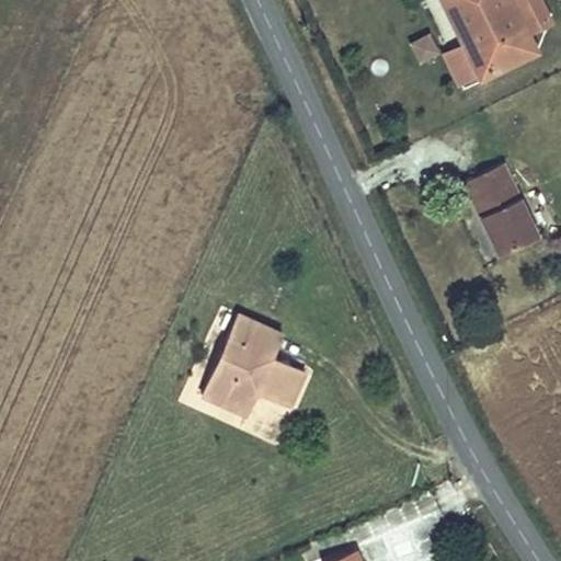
[(449,0),(485,72),(540,45),(531,26),(518,0),(449,0)]
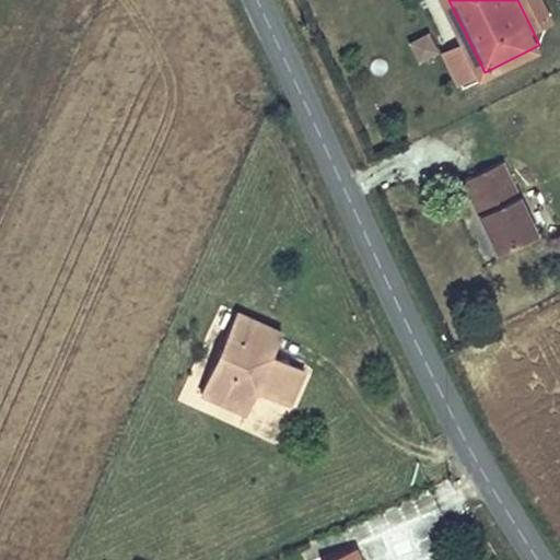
[(544,0),(517,0),(531,26),(552,16),(544,0)]
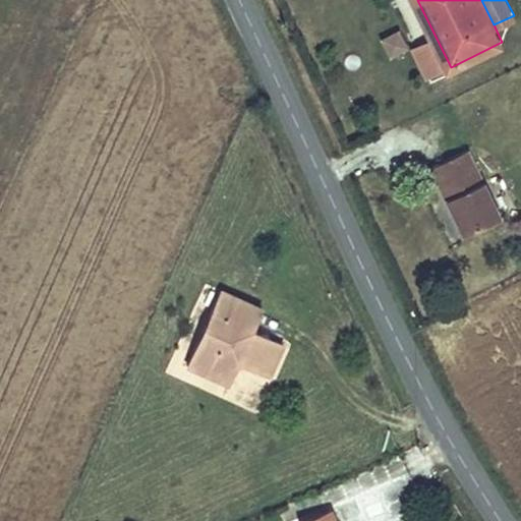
[(466,154),(432,169),(466,238),(500,222),(466,154)]
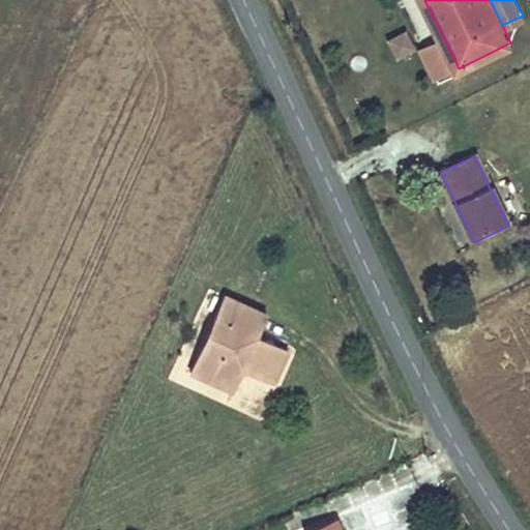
[(267,317),(224,297),(190,377),(234,398),(244,375),(272,387),(286,352),(259,341),(253,339),(257,328),(263,330),(267,317)]
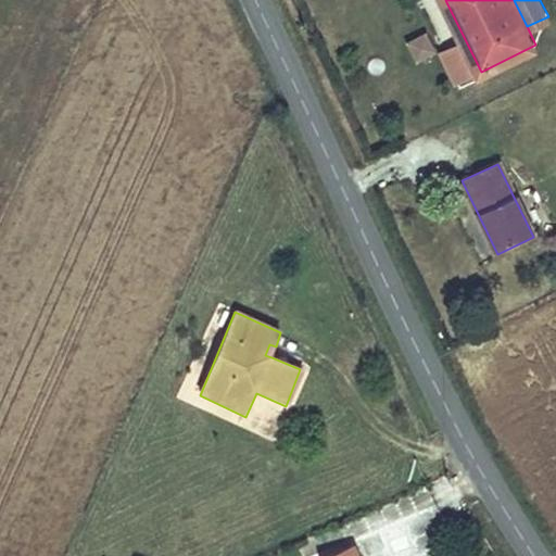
[(276,346),(269,344),(265,355),(272,357),(276,346)]
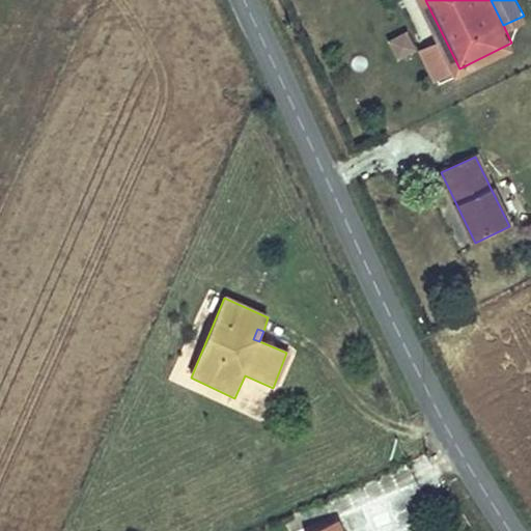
[(273,388),(245,375),(234,398),(273,388)]
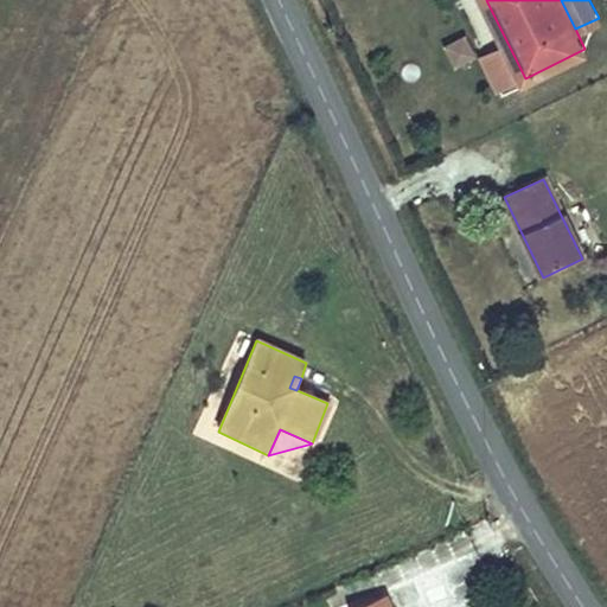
[(385,606),(382,596),(353,606),(385,606)]
